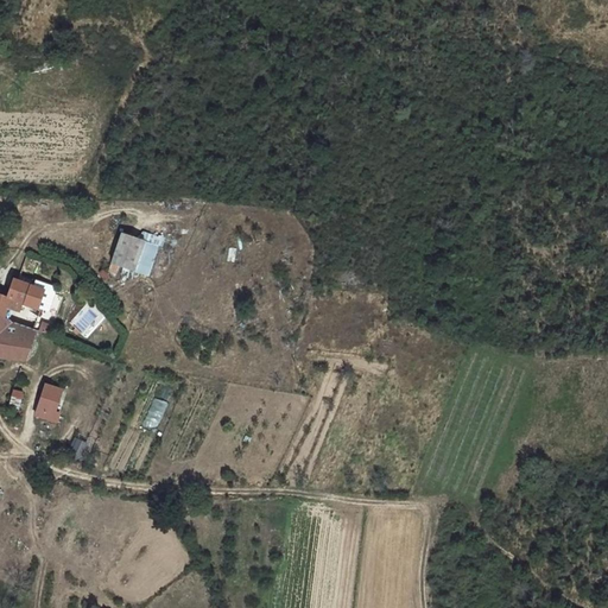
[(125,267),(134,236),(120,233),(111,263),(125,267)]
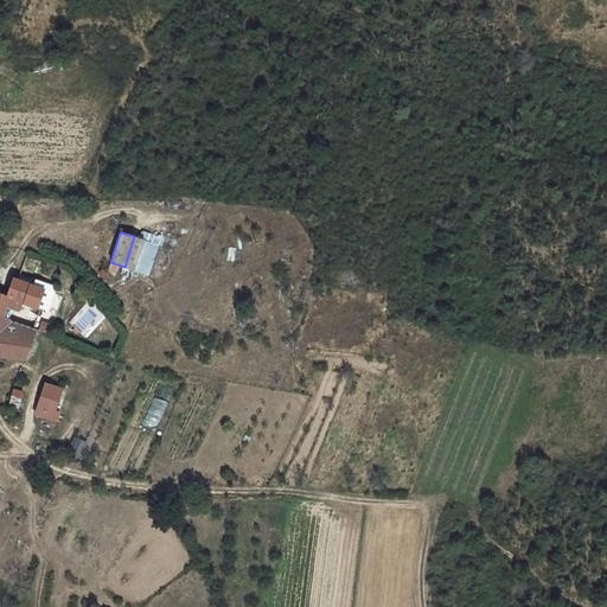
[(135,272),(147,276),(158,246),(146,241),(135,272)]
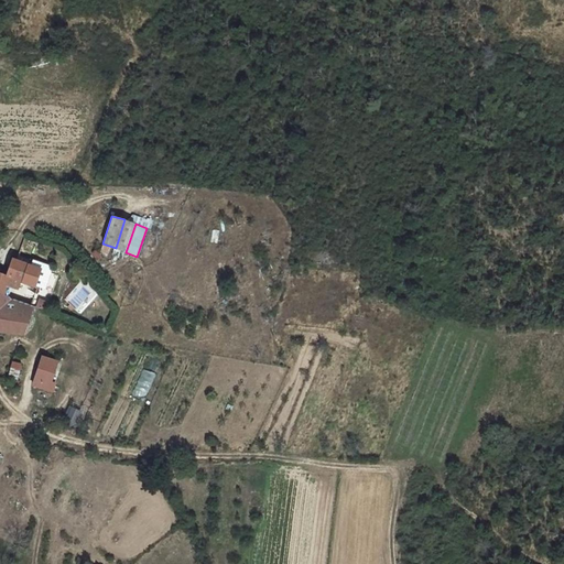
[(9,272),(0,270),(0,279),(15,284),(17,279),(36,284),(42,268),(14,258),(9,272)]
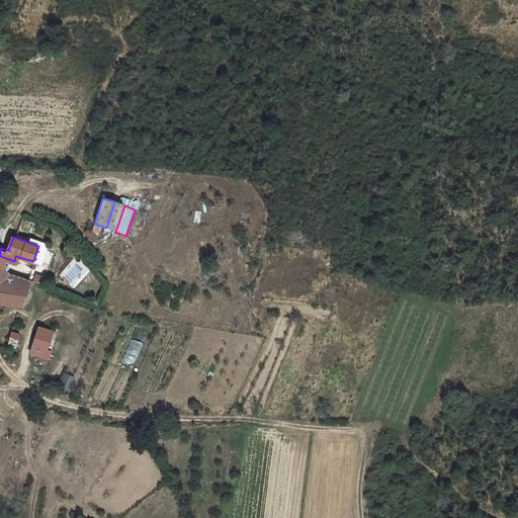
[(38,246),(33,261),(42,264),(48,249),(47,244),(40,241),(38,246)]
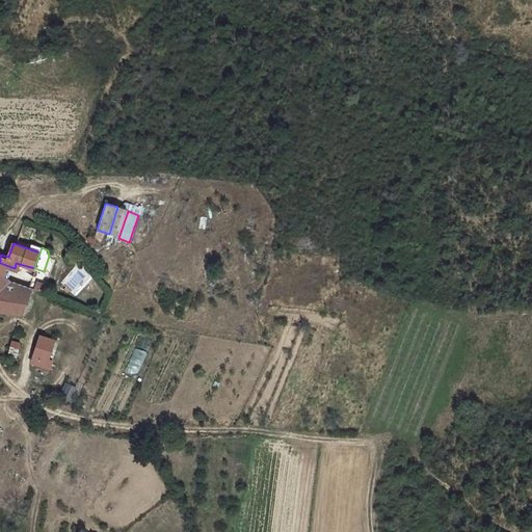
[(15,268),(0,263),(0,273),(12,278),(15,268)]
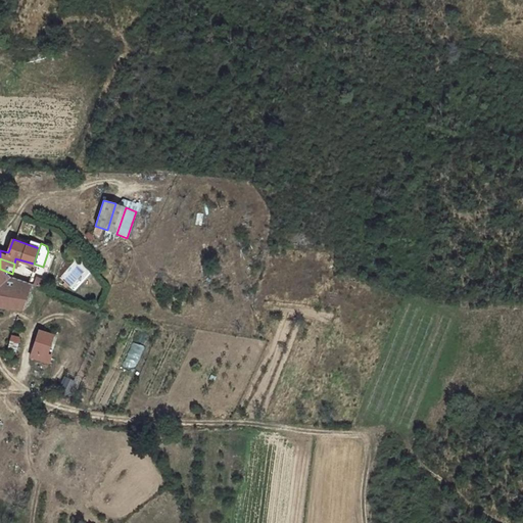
[(12,274),(0,269),(0,302),(9,303),(13,290),(8,289),(12,274)]
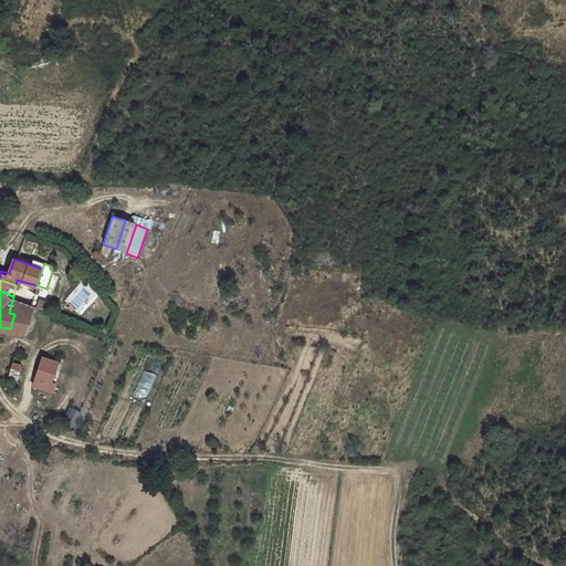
[(30,317),(33,306),(13,296),(9,313),(14,314),(30,317)]
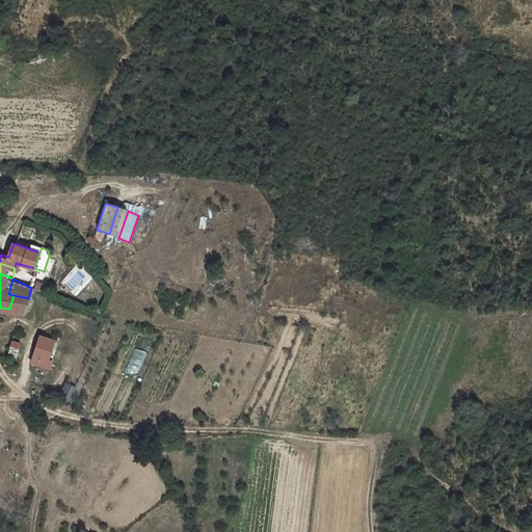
[(45,293),(48,285),(40,282),(36,290),(45,293)]
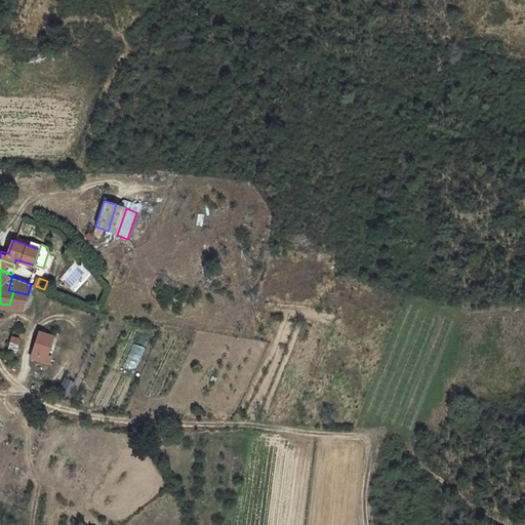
[(24,307),(28,294),(13,291),(9,305),(24,307)]
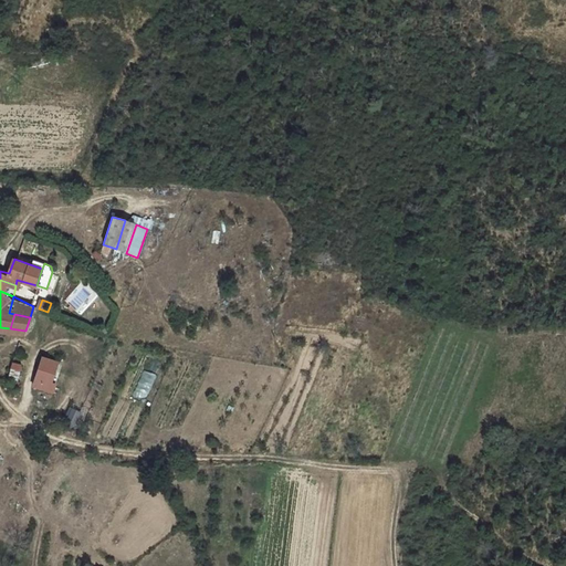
[(58,385),(53,384),(60,363),(42,357),(32,386),(54,394),(58,385)]
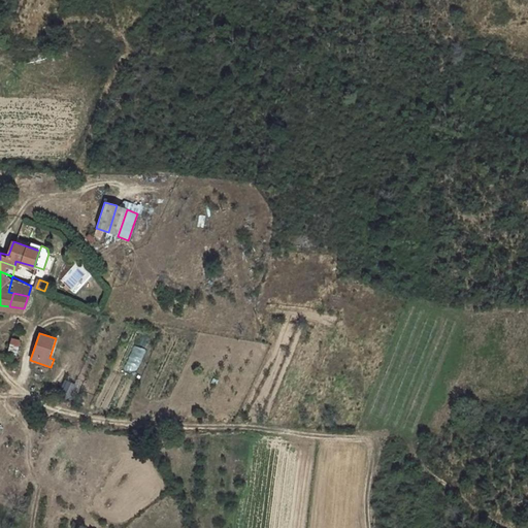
[(8,351),(18,353),(20,340),(11,338),(8,351)]
